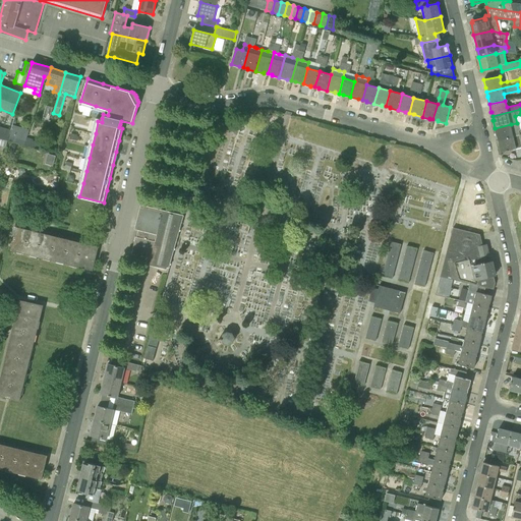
[(498,140),(520,134),(520,128),(512,131),(511,124),(495,128),(497,136),(497,135),(498,140)]
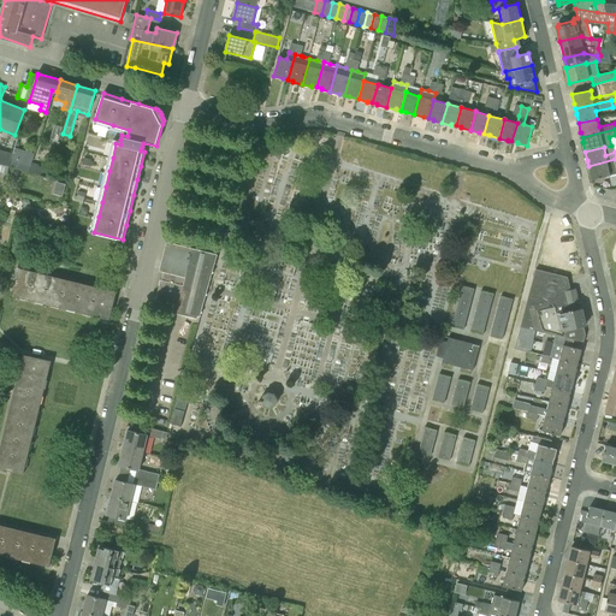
[(0,164),(10,166),(13,153),(0,149),(0,164)]
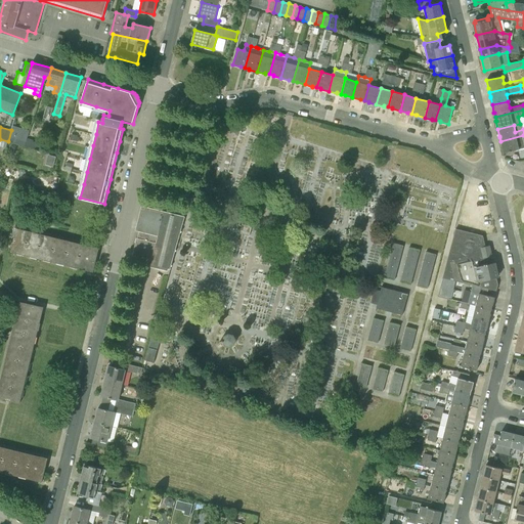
[(26,146),(28,138),(30,131),(12,127),(11,130),(8,141),(26,146)]
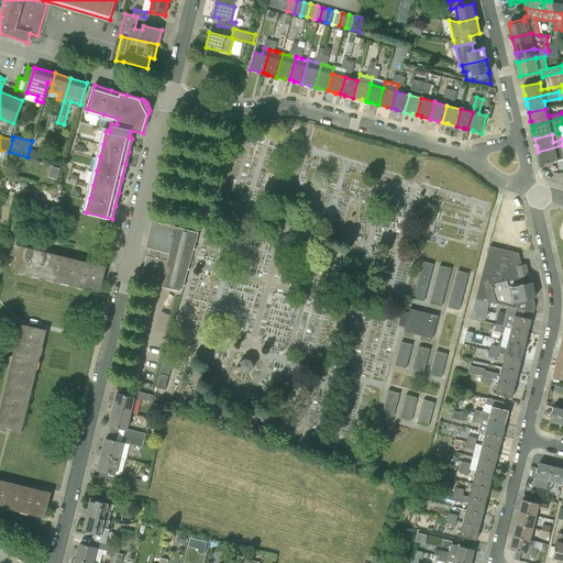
[(539,156),(541,165),(562,158),(562,145),(538,152),(539,156)]
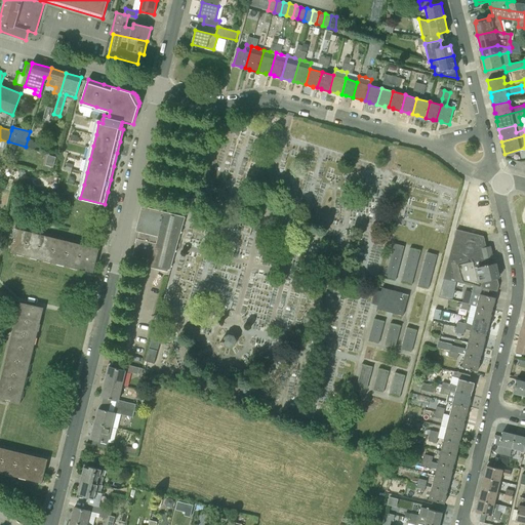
[(42,151),(43,145),(32,142),(33,139),(28,138),(26,147),(42,151)]
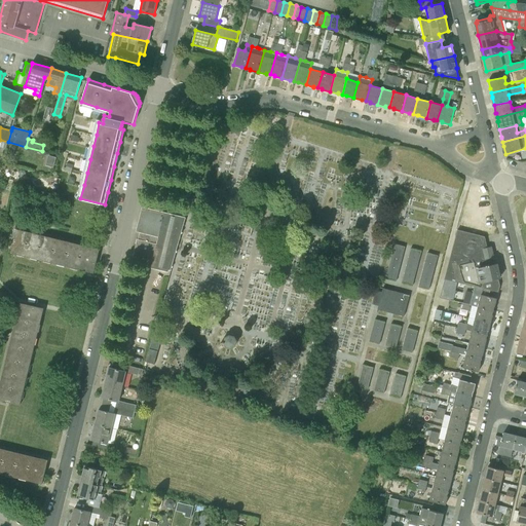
[(138,238),(132,261),(171,270),(184,217),(142,207),(136,231),(140,232),(138,239),(138,238)]
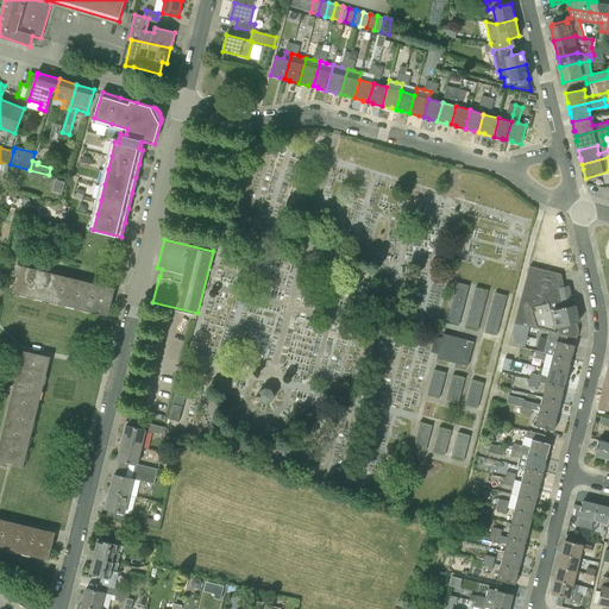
[(14,292),(111,311),(117,282),(19,263),(14,292)]
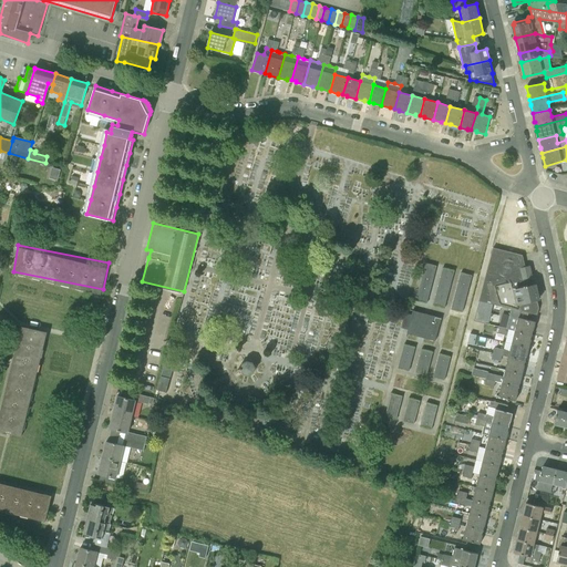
[(529,312),(537,315),(539,308),(529,266),(525,267),(523,255),(493,247),(480,300),(493,303),(512,309),(516,309),(529,312)]
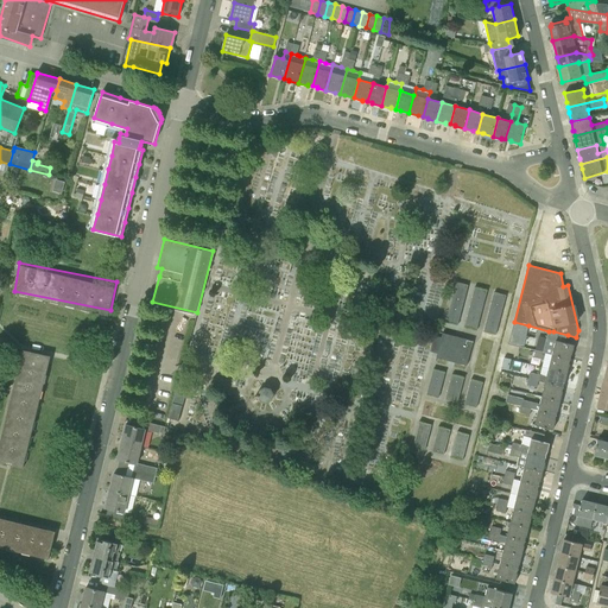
[(448,321),(461,323),(468,282),(456,279),(448,321)]
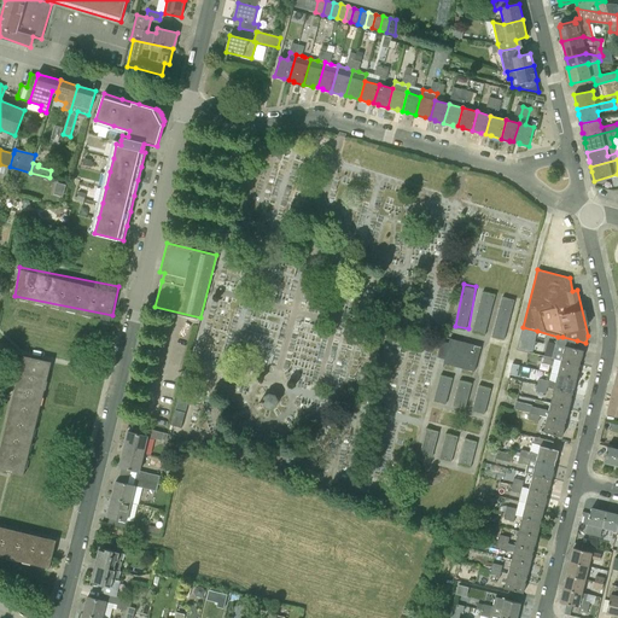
[(482,290),(476,331),(488,333),(495,292),(482,290)]
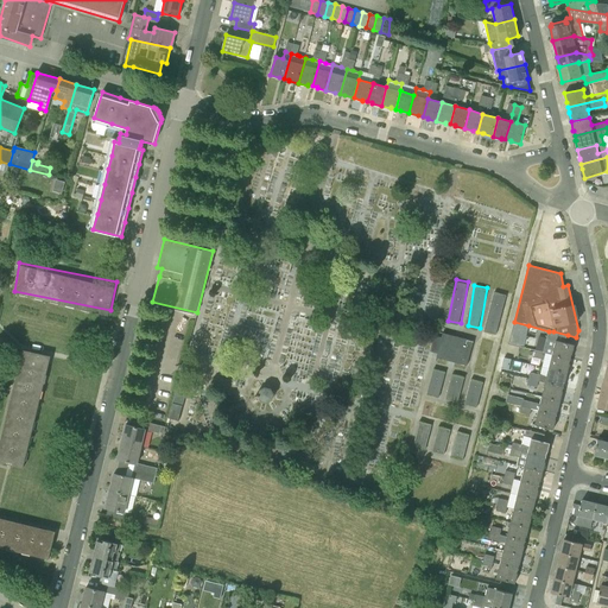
[(494,290),(486,329),(498,333),(506,292),(494,290)]
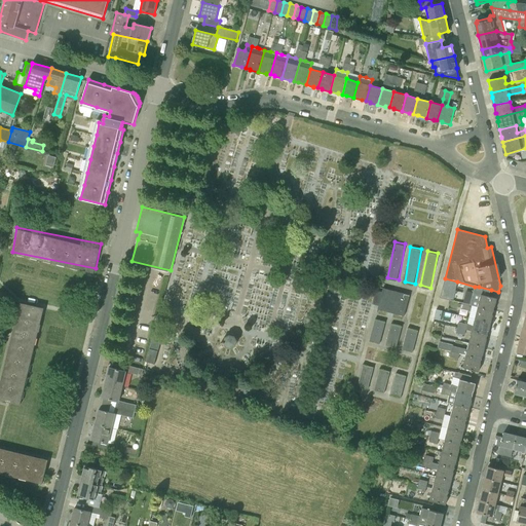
[(445,278),(440,298),(453,301),(457,282),(445,278)]
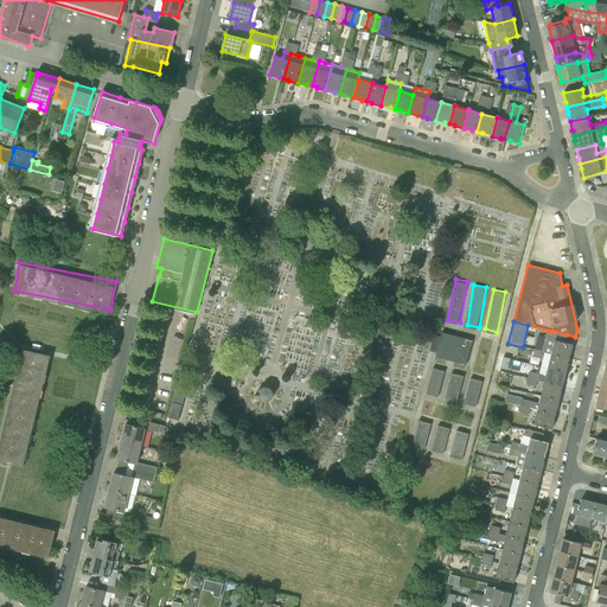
[(544,352),(551,355),(569,359),(570,353),(572,353),(574,344),(564,343),(567,334),(548,331),(547,336),(543,352),(544,352)]
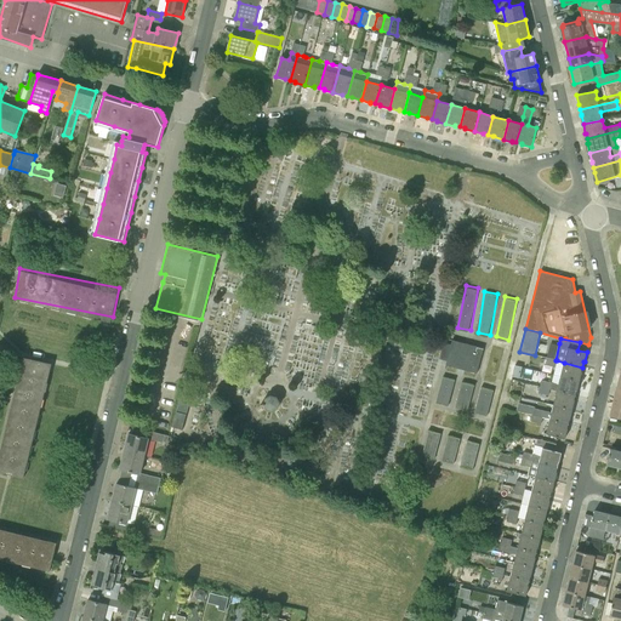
[(454,366),(478,372),(484,348),(460,342),(454,366)]
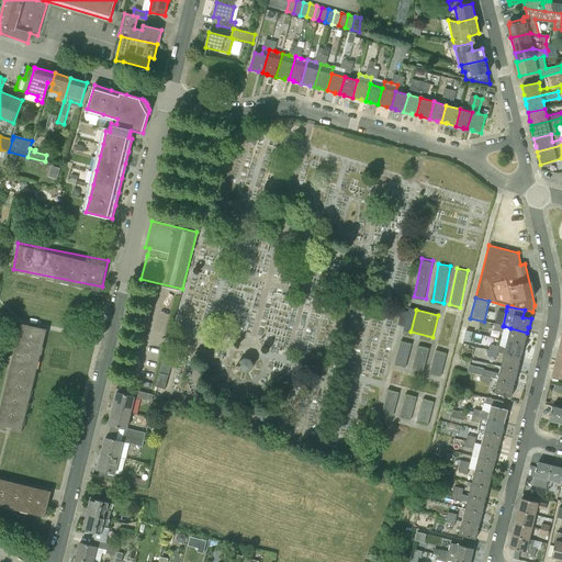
[(0,423),(25,429),(46,325),(21,319),(0,422),(0,423)]
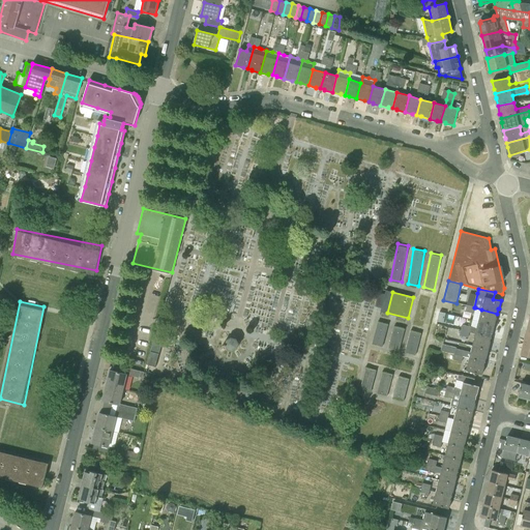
[(478,321),(495,325),(497,318),(496,317),(497,314),(481,310),(478,321)]
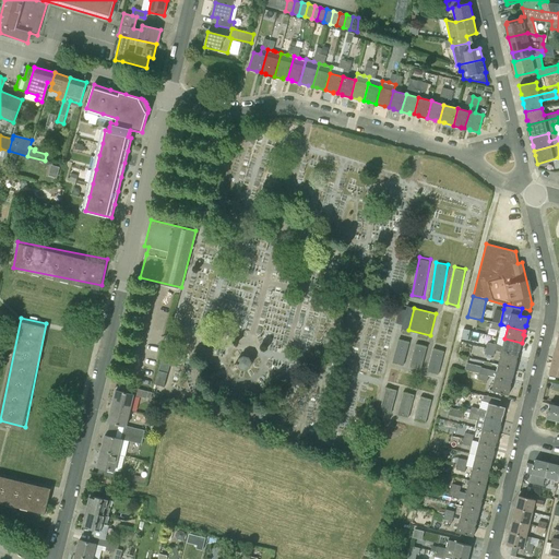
[(400,337),(393,360),(404,363),(411,340),(400,337)]
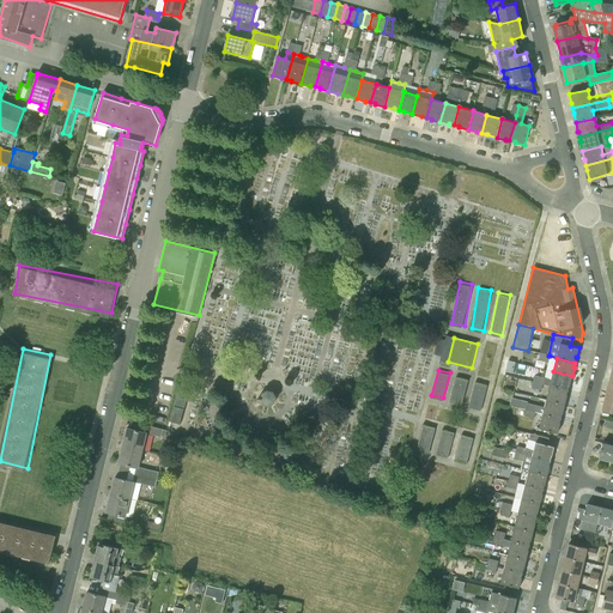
[(550,386),(568,390),(570,386),(572,376),(553,371),(551,380),(534,375),(533,381),(544,384),(550,386)]
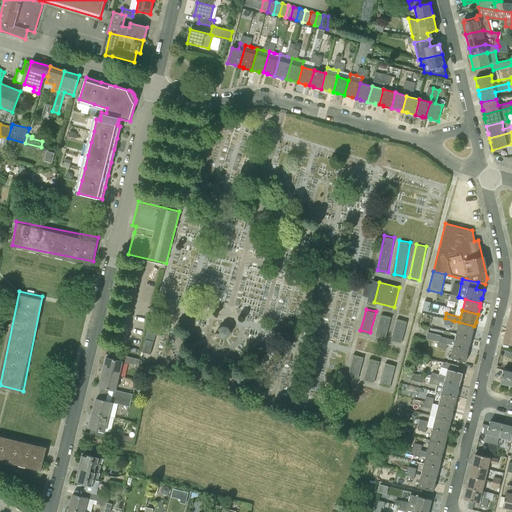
[(388,337),(390,315),(380,314),(378,336),(388,337)]
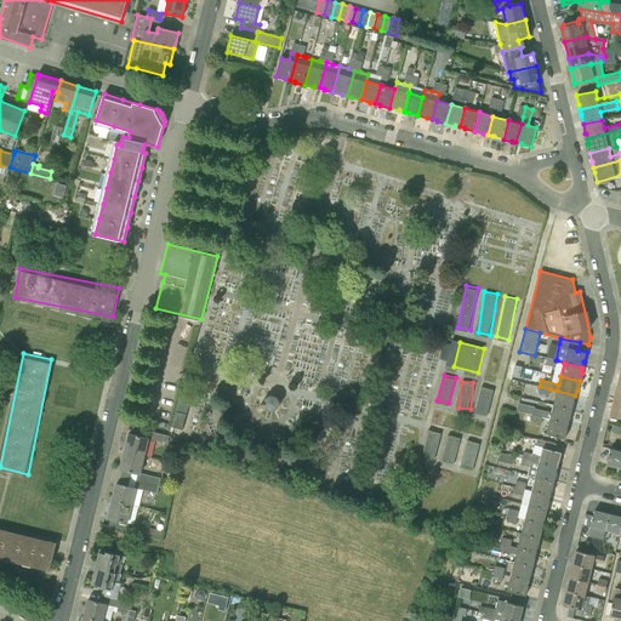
[(476,411),(488,415),(495,388),(483,385),(476,411)]
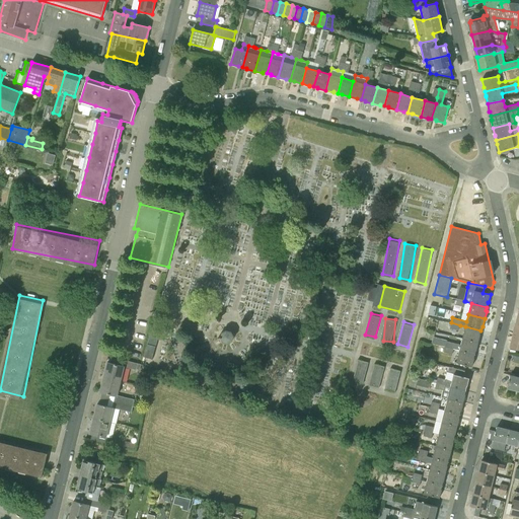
[(161,326),(153,324),(144,357),(152,359),(161,326)]
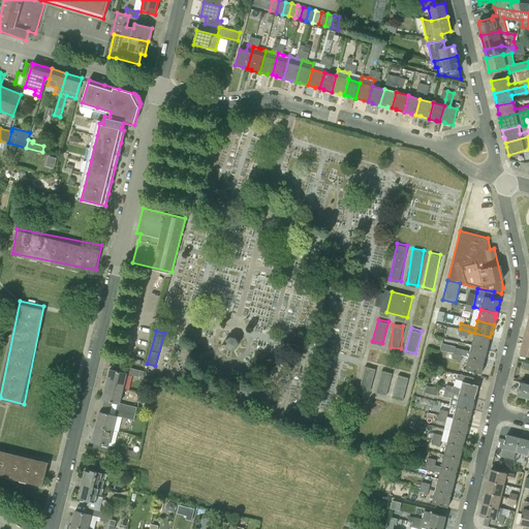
[(490,337),(474,333),(473,338),(471,345),(488,349),(490,341),(489,341),(490,337)]
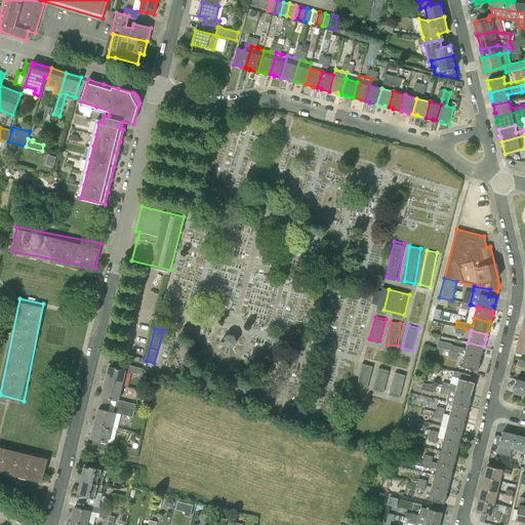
[(229,334),(225,336),(223,341),(226,347),(231,348),(236,345),(237,339),(235,335),(229,334)]
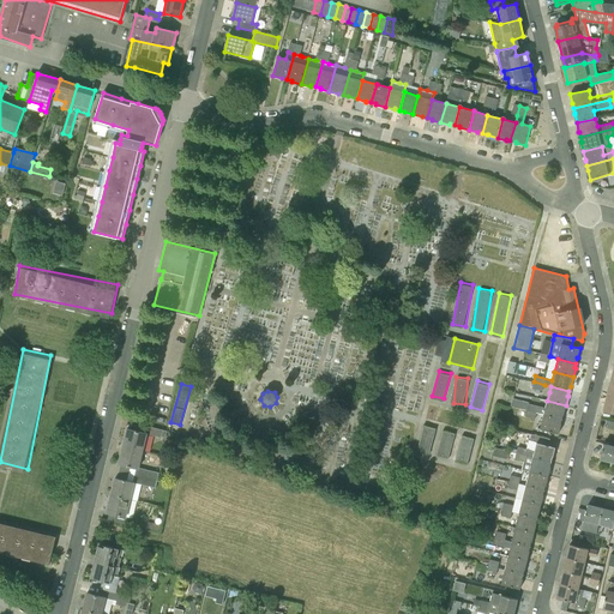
[(603,411),(613,413),(613,398),(607,397),(603,411)]
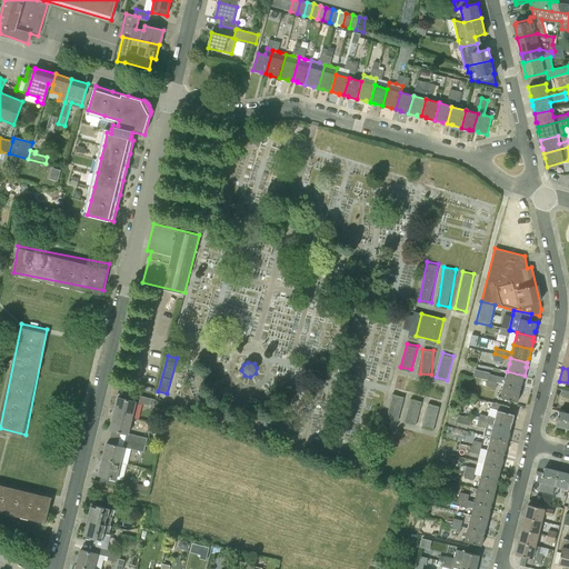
[(473,377),(480,379),(488,380),(498,382),(503,385),(520,389),(521,383),(522,383),(525,376),(507,371),(506,378),(490,375),(490,373),(476,369),(473,377)]
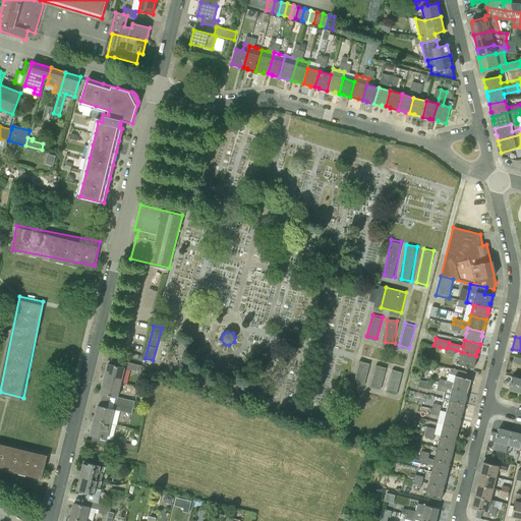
[(476,356),(461,352),(460,357),(458,364),(474,367),(476,359),(475,359),(476,356)]
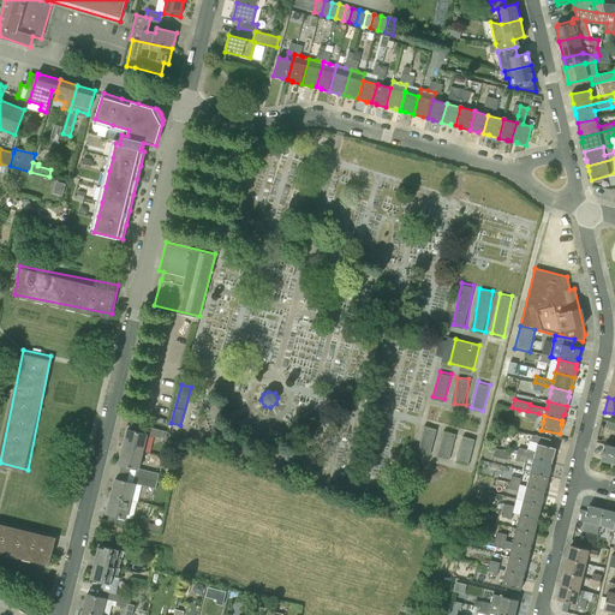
[(421,451),(433,453),(436,427),(424,425),(421,451)]
